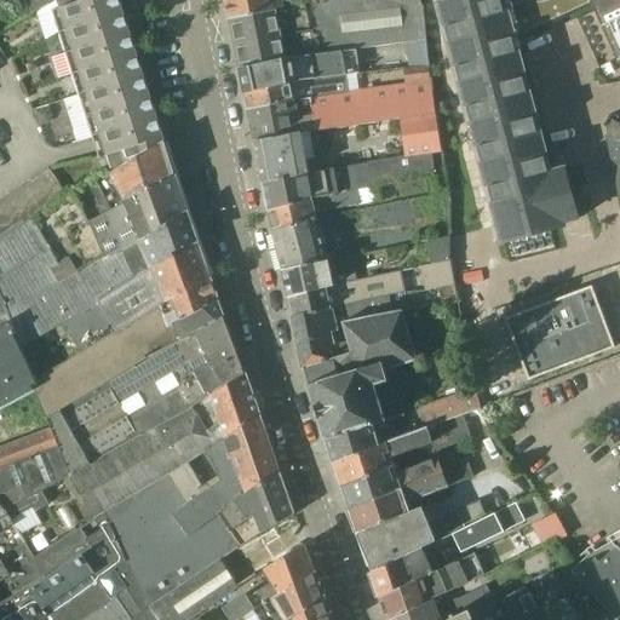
[(27,0),(33,12),(36,11),(56,0),(27,0)]
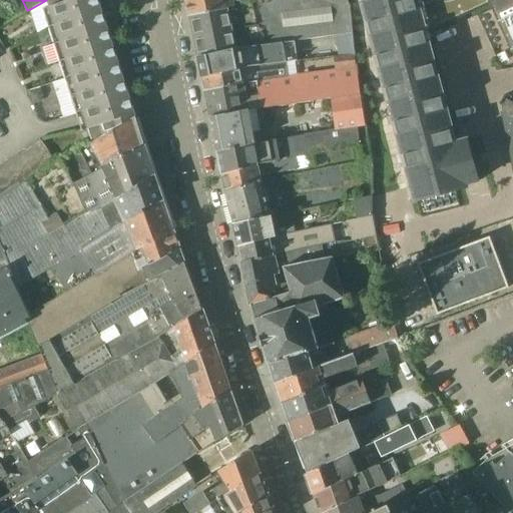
[(57,0),(50,3),(51,5),(43,7),(49,27),(65,79),(53,83),(64,117),(77,113),(129,96),(98,0),(57,0)]
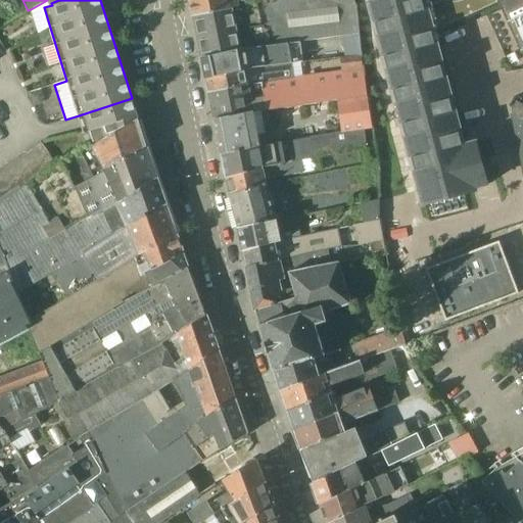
[(190,0),(194,17),(216,13),(216,12),(225,11),(232,9),(232,8),(231,4),(238,3),(237,2),(246,0),(190,0)]
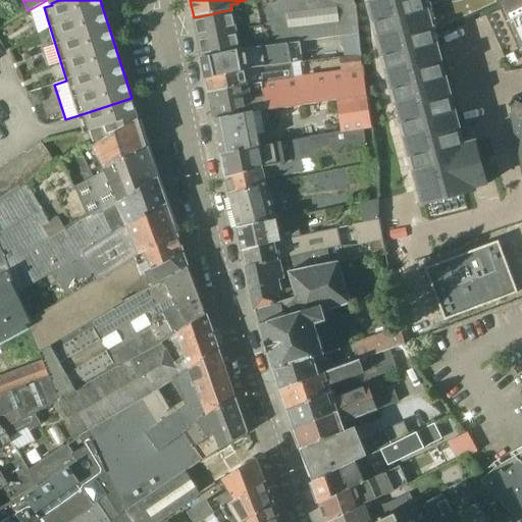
[(355,6),(352,0),(271,0),(258,2),(263,28),(266,47),(300,42),(344,36),(358,34),(355,6)]
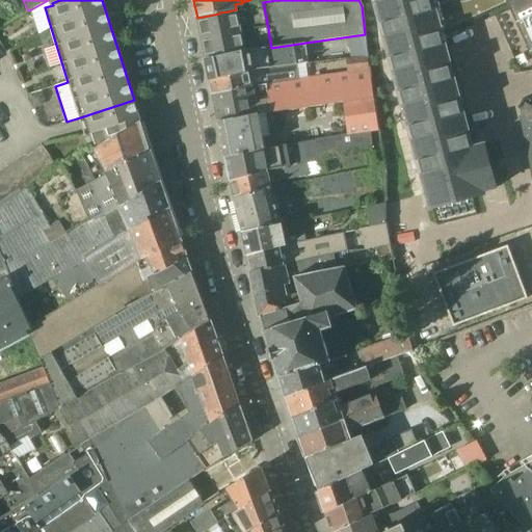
[(375,0),(431,208),(474,197),(484,195),(483,192),(497,188),(485,147),(473,150),(441,33),(507,3),(506,0),(375,0)]
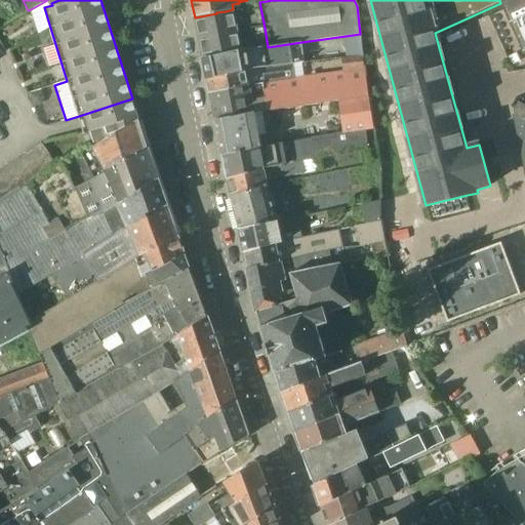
[(524,0),(499,0),(500,3),(524,54),(524,53),(524,0)]
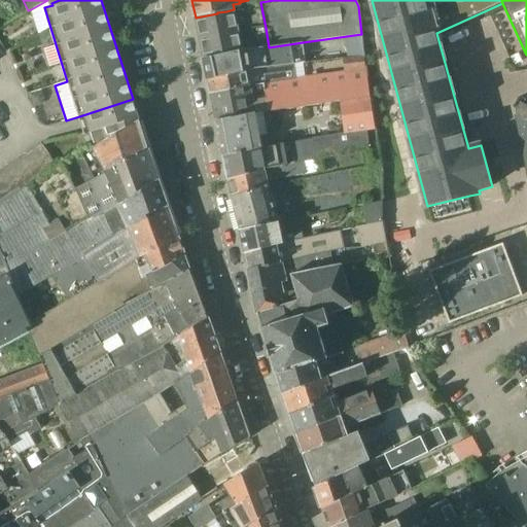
[(236,8),(244,50),(244,51),(269,47),(266,28),(260,2),(236,8)]
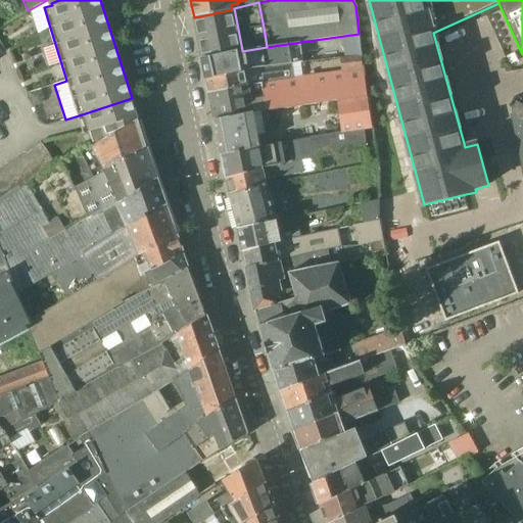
[(242,51),(242,50),(234,8),(232,8),(232,9),(225,11),(216,12),(216,13),(194,17),(203,59),(242,51)]
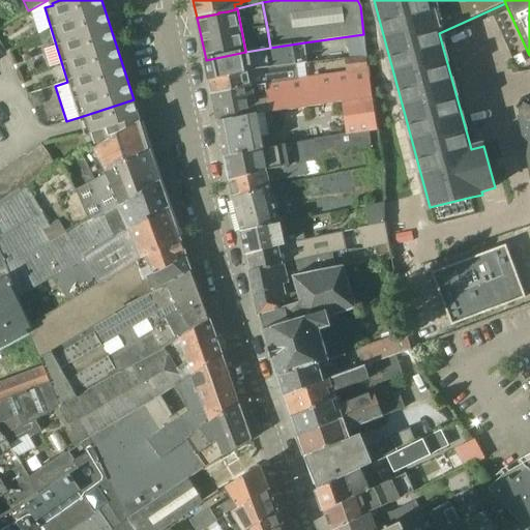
[(349,36),(351,57),(351,59),(366,57),(364,38),(363,34),(349,36)]
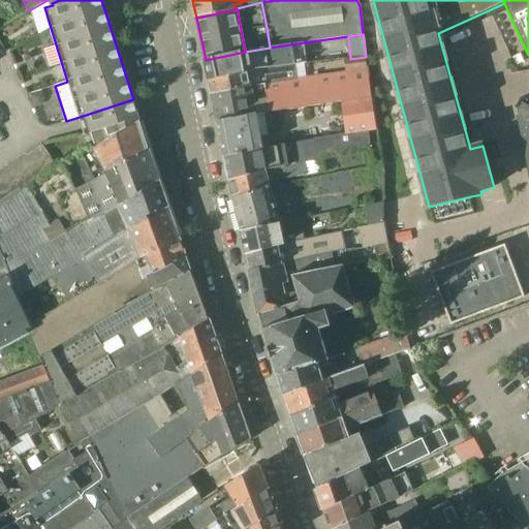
[(256,71),(297,65),(307,63),(304,42),(270,48),(245,52),(206,60),(210,81),(256,70),(256,71)]
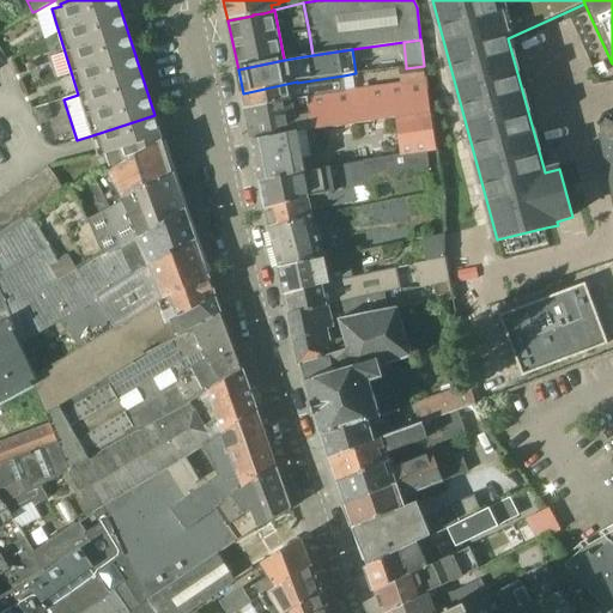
[(406,68),(399,68),(401,84),(426,80),(424,66),(406,68)]
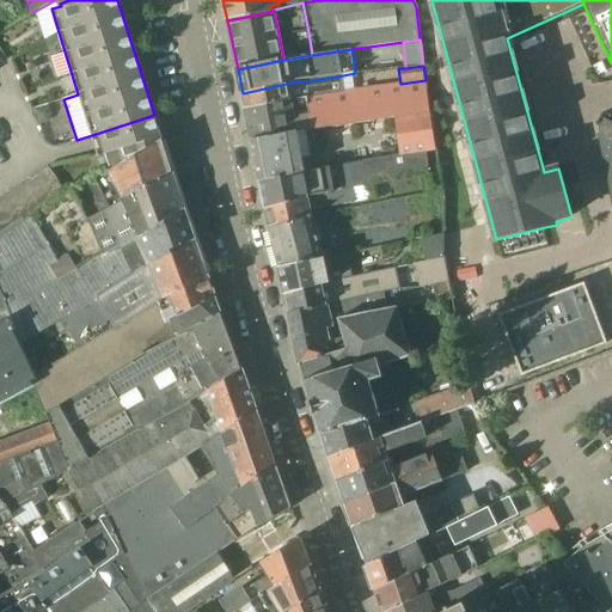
[(307,96),(346,90),(343,75),(297,83),(297,81),(243,93),(245,110),(292,99),(307,97),(307,96)]
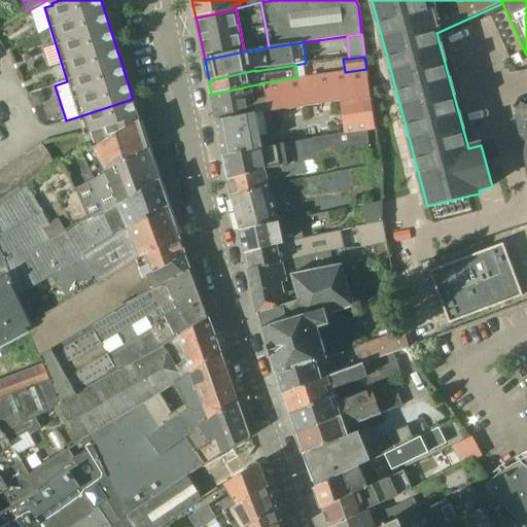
[(217,123),(255,114),(261,112),(287,108),(296,107),(337,102),(342,135),(369,131),(376,129),(371,97),(366,69),(345,72),(297,77),(265,82),(265,83),(251,85),(211,95),(217,123)]
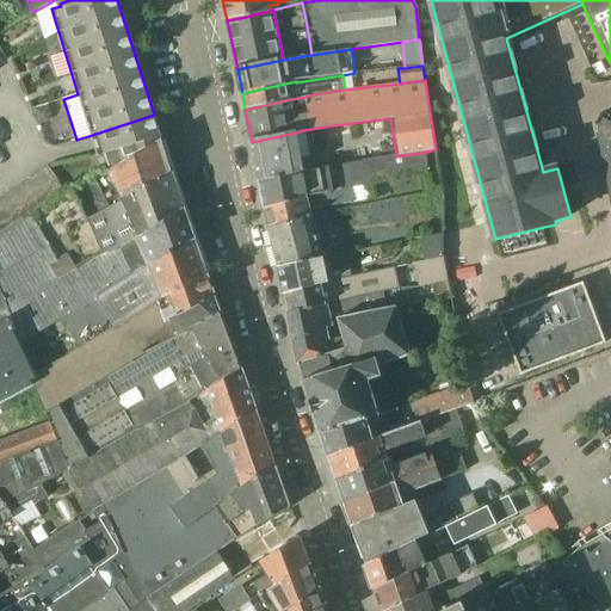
[(162,141),(155,117),(154,115),(92,135),(98,155),(103,172),(104,174),(162,141)]
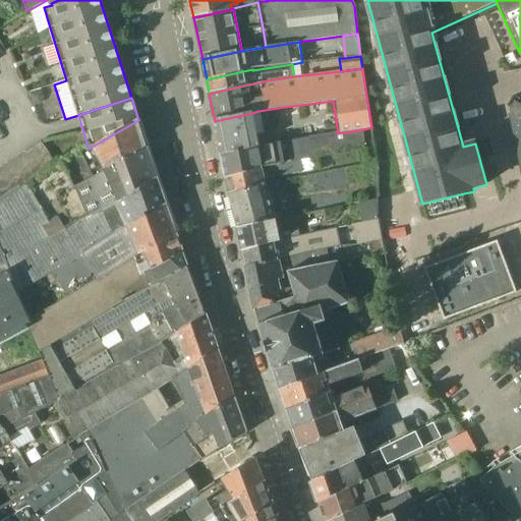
[(512,109),(512,114),(509,115),(520,173),(520,104),(516,102),(512,109)]
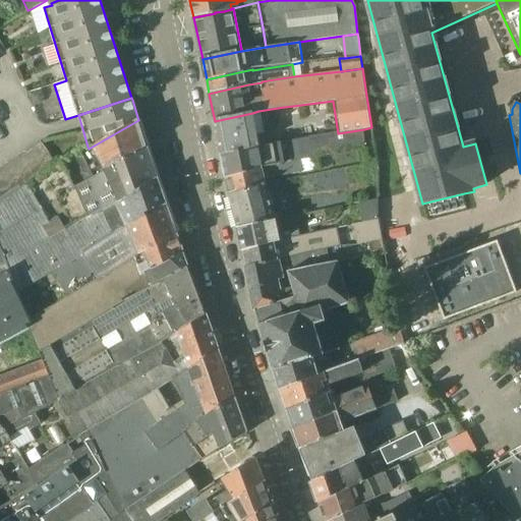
[(252,113),(215,121),(221,155),(257,147),(252,113)]
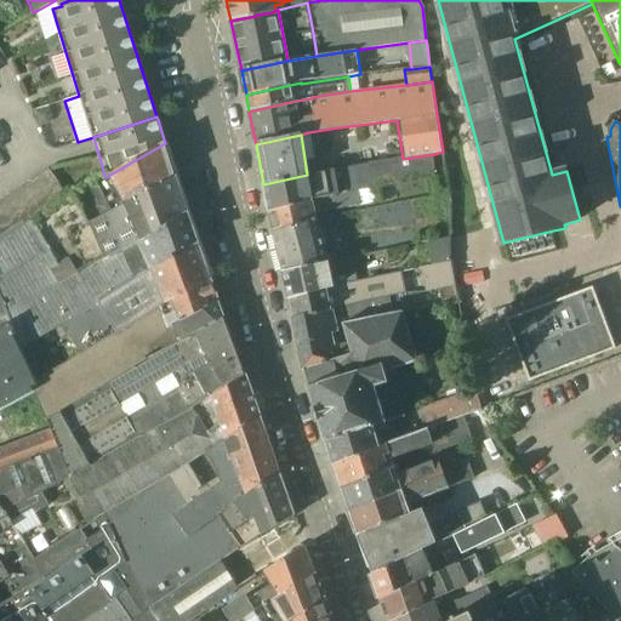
[(0,290),(10,312),(142,239),(143,241),(188,214),(165,143),(106,177),(104,175),(68,197),(69,197),(67,198),(49,170),(0,203),(0,269),(3,274),(0,275),(0,290)]
